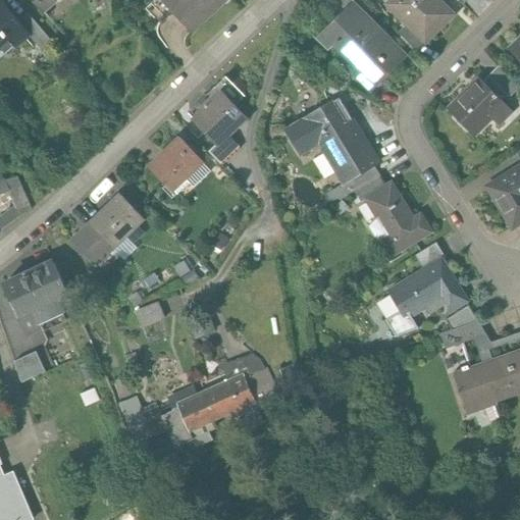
[(33,0),(44,13),(59,0),(33,0)]
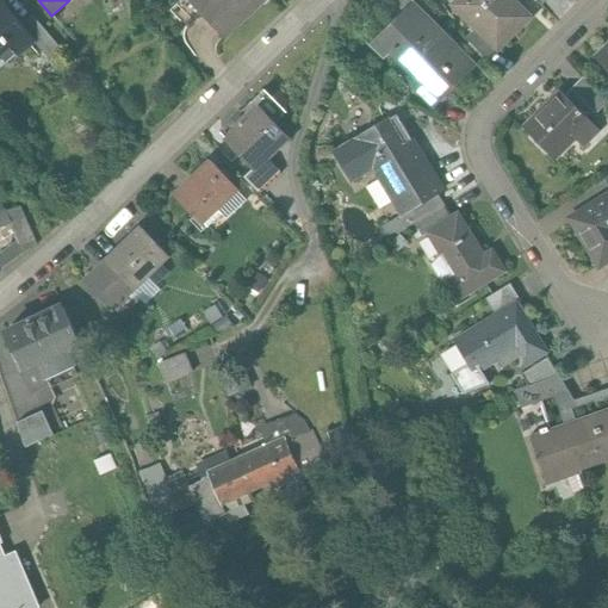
[(175,0),(174,1),(175,2),(169,8),(182,23),(197,8),(223,36),(260,0),(175,0)]
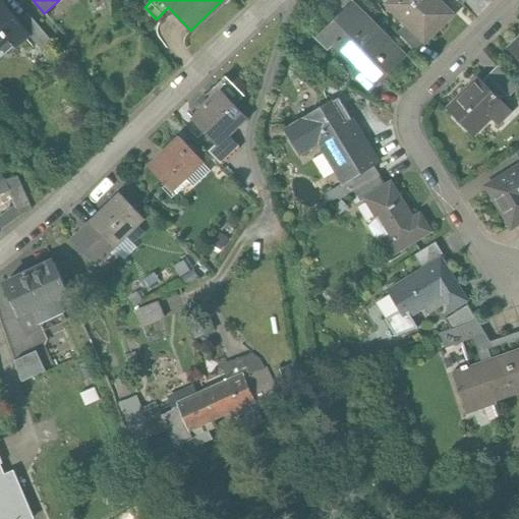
[(324,0),(338,15),(351,4),(353,6),(359,0),(324,0)]
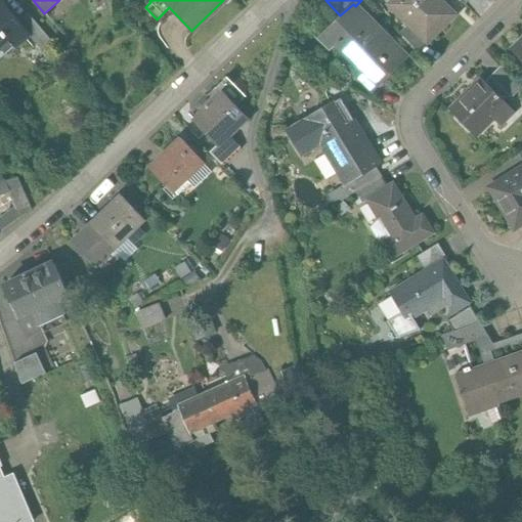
[(452,13),(439,0),(397,0),(391,7),(407,24),(425,41),(452,13)]
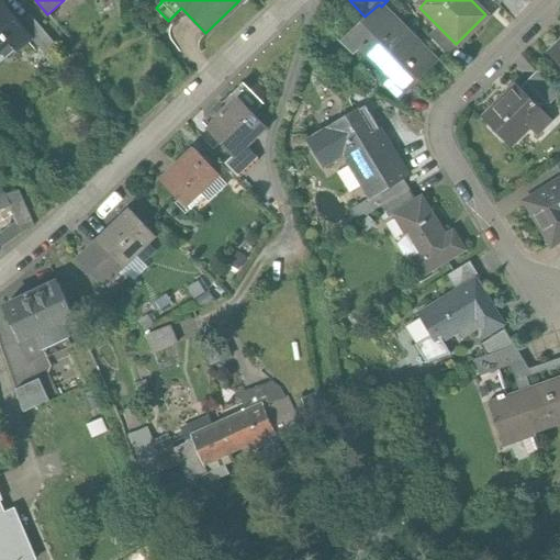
[(0,56),(25,36),(26,35),(17,24),(0,4),(0,56)]
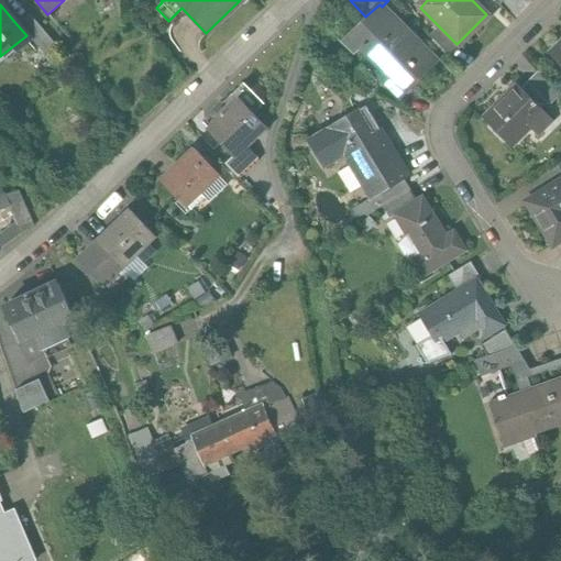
[(365,17),(347,34),(356,45),(388,14),(382,7),(380,4),(365,17)]
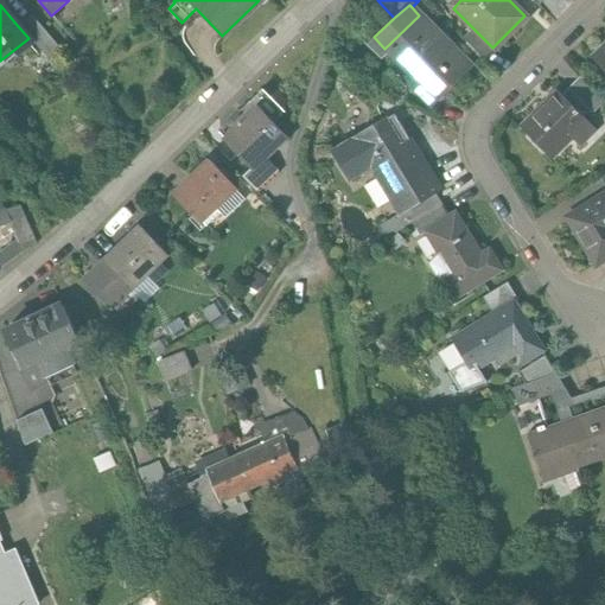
[(464,63),(419,16),(384,49),(411,75),(406,80),(424,99),(434,89),(435,90),(464,63)]
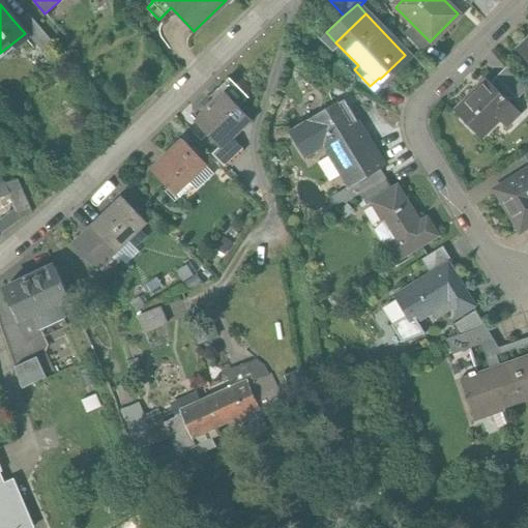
[(53,48),(26,15),(16,23),(25,33),(24,34),(42,56),(53,48)]
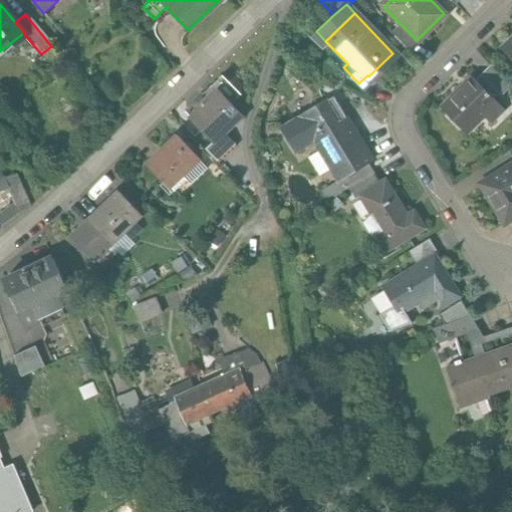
[(417,40),(400,23),(391,31),(408,49),(417,40)]
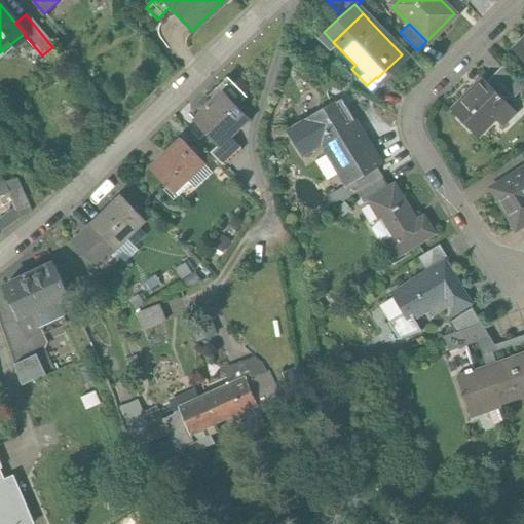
[(523,37),(512,49),(523,62),(523,37)]
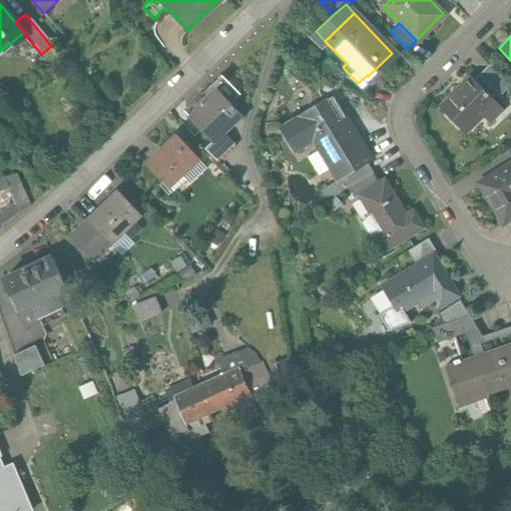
[(508,85),(488,64),(478,74),(498,95),(508,85)]
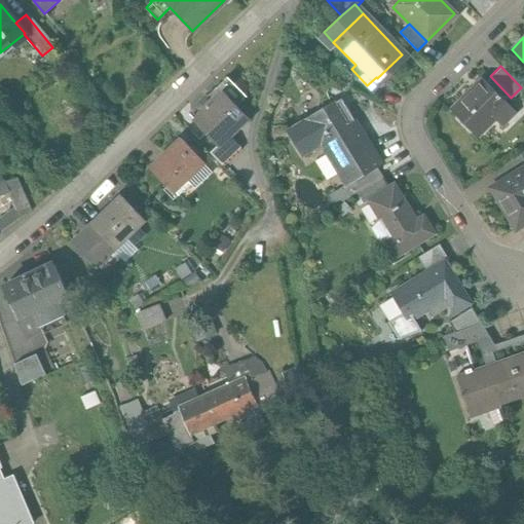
[(509,106),(482,78),(450,109),(476,136),(495,117),(496,118),(509,106)]
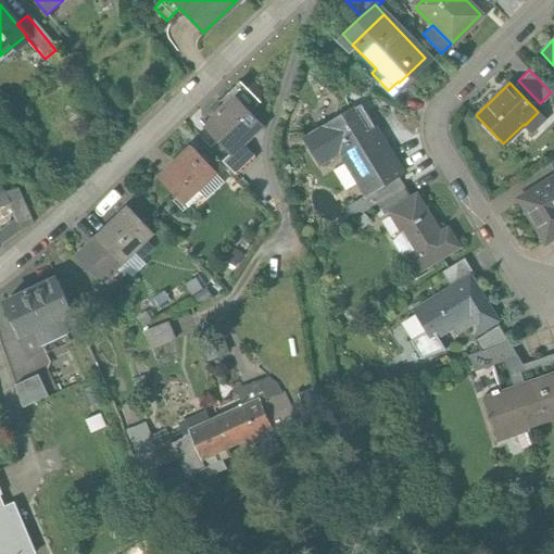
[(233,99),(205,126),(229,151),(230,152),(241,142),(259,125),(233,99)]
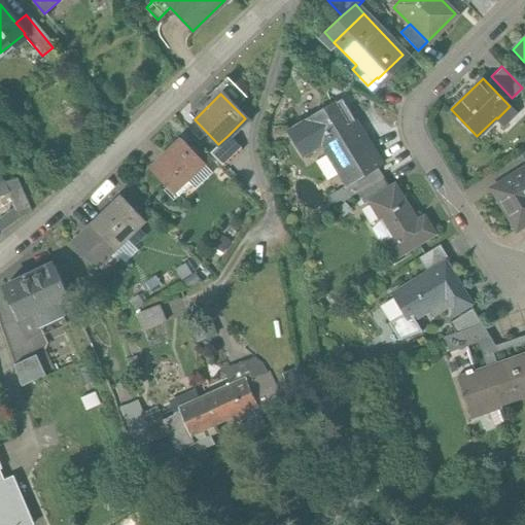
[(346,123),(334,101),(287,130),(302,152),(325,138),(330,148),(326,150),(346,182),(353,178),(377,164),(380,162),(353,117),(346,123)]
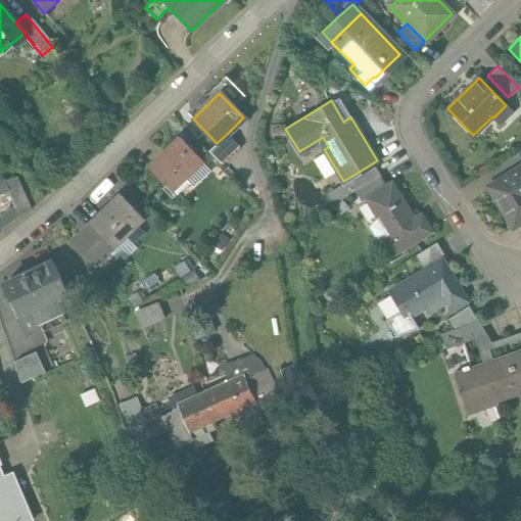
[(227,134),(217,143),(216,142),(207,150),(220,163),(238,145),(227,134)]
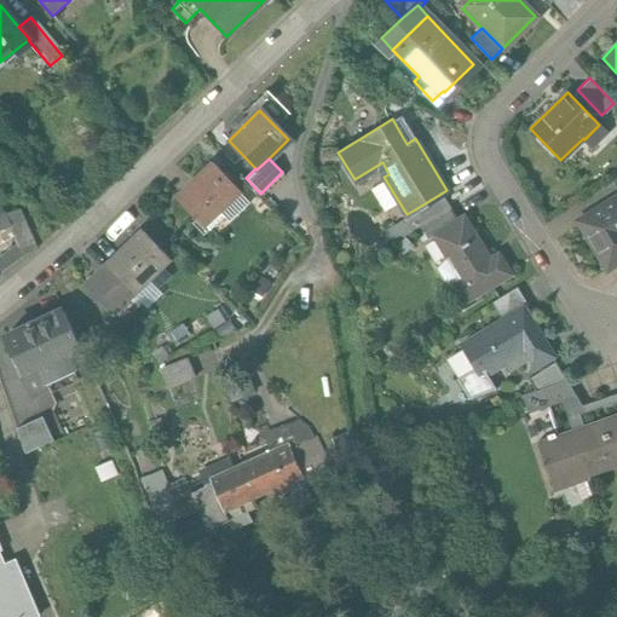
[(238,190),(212,162),(178,197),(205,224),(238,190)]
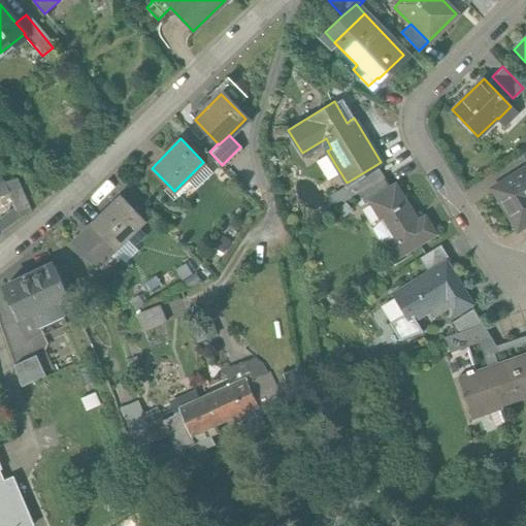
[(377,164),(354,178),(360,189),(384,174),(377,164)]
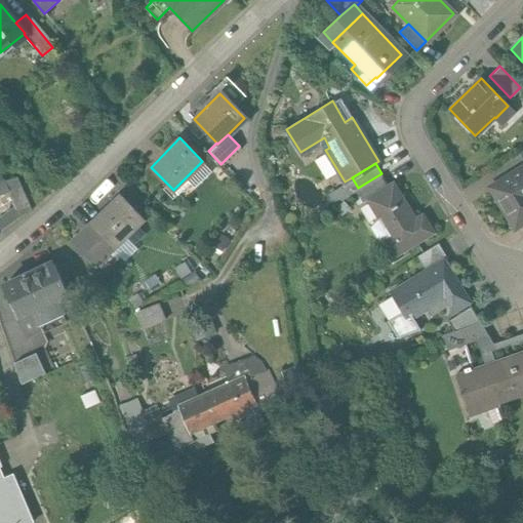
[(522,164),(490,185),(507,212),(509,211),(516,225),(522,219),(522,164)]
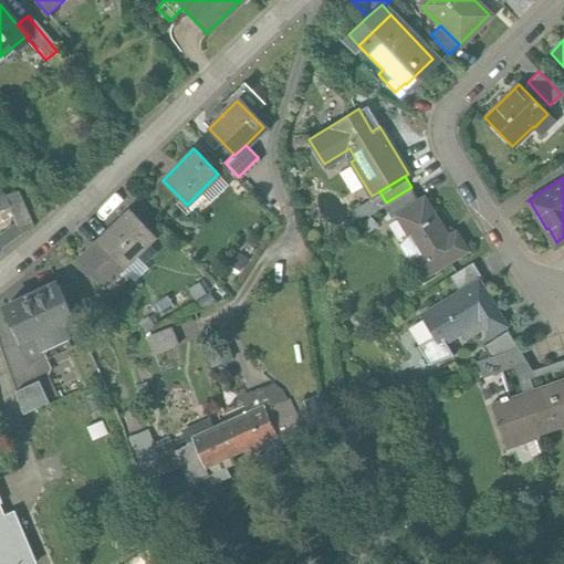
[(386,202),(385,204),(392,216),(397,212),(419,199),(411,187),(386,202)]
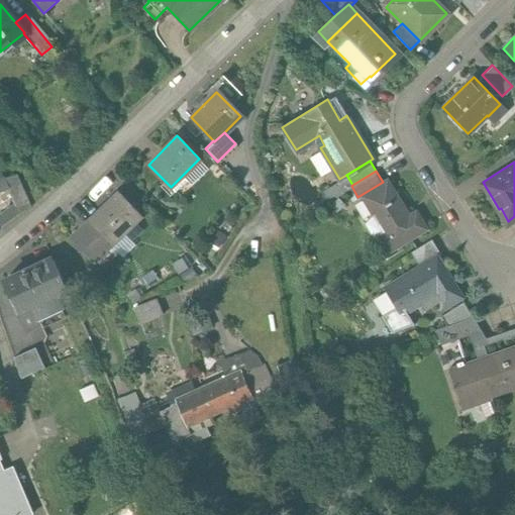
[(16,204),(0,215),(0,227),(30,206),(15,174),(3,178),(16,204)]
